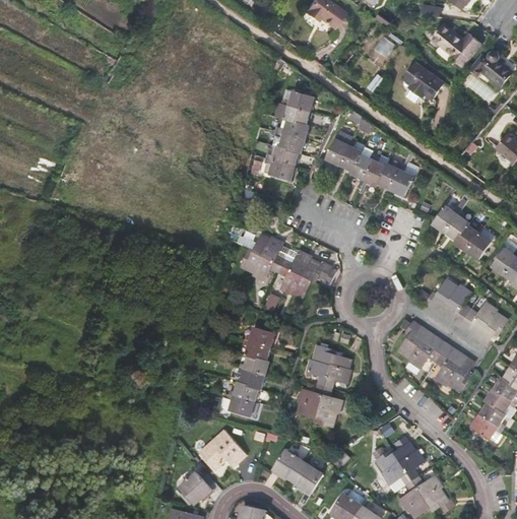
[(342,12),(325,0),(312,0),(304,13),(315,21),(317,18),(330,28),(342,12)]
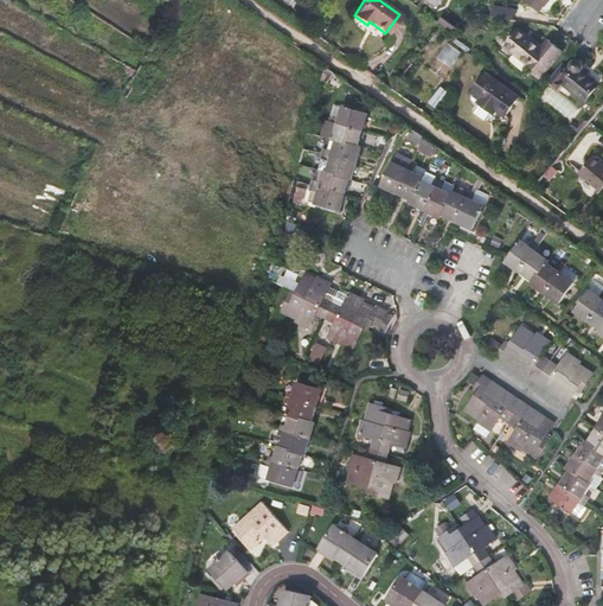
[(524,0),(538,10),(543,13),(546,8),(543,5),(545,0),(524,0)]
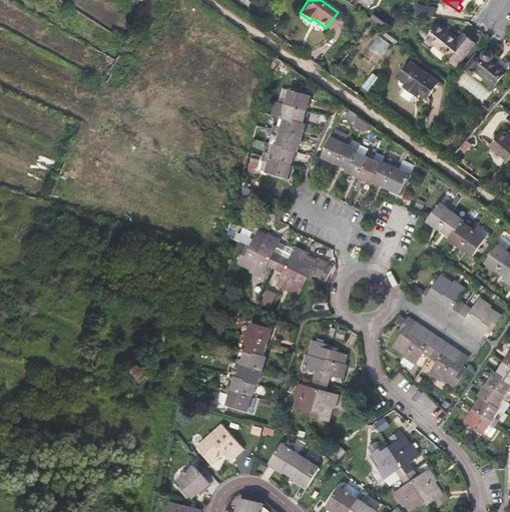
[(433,14),(434,5),(415,3),(415,12),(433,14)]
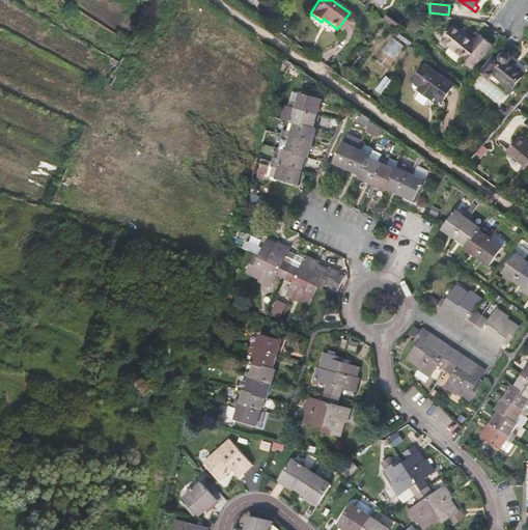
[(93,30),(99,23),(81,12),(77,19),(93,30)]
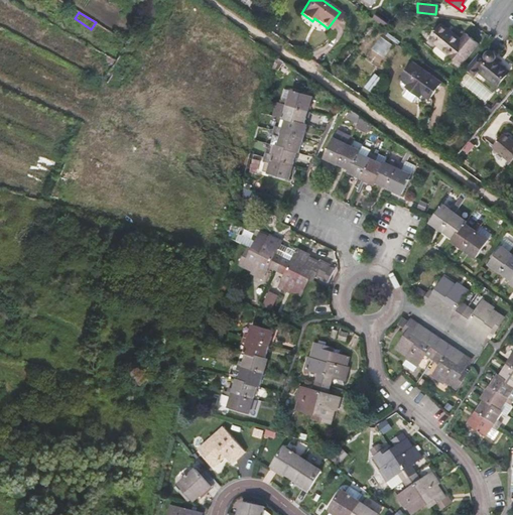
[(459,39),(438,24),(426,39),(459,65),(477,42),(464,32),(459,39)]
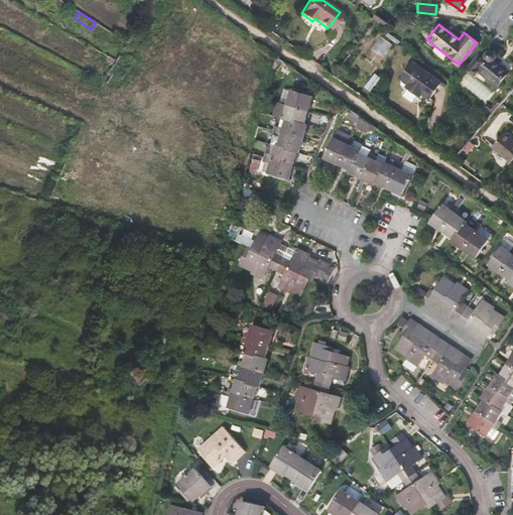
[(379,34),(365,52),(377,61),(391,43),(379,34)]
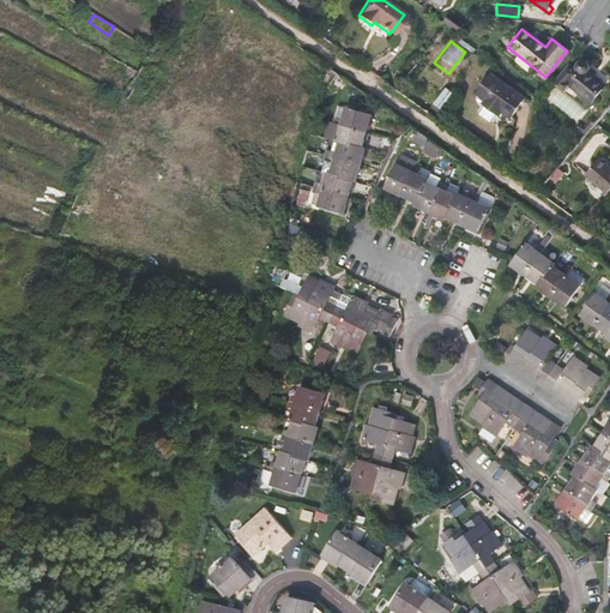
[(565,65),(551,82),(563,90),(567,85),(590,102),(603,84),(586,72),(587,70),(587,66),(586,64),(584,62),(581,61),(579,61),(577,64),(575,66),(575,68),(577,72),(566,64),(565,65)]
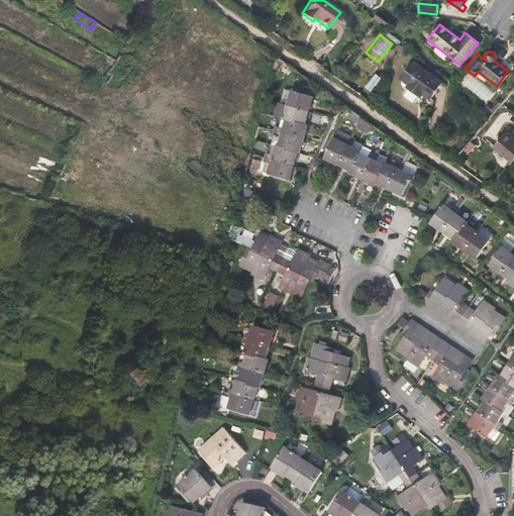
[(440,82),(411,62),(400,79),(408,84),(406,87),(406,88),(403,93),(403,96),(412,102),(415,101),(418,96),(419,96),(421,93),(428,98),(440,82)]
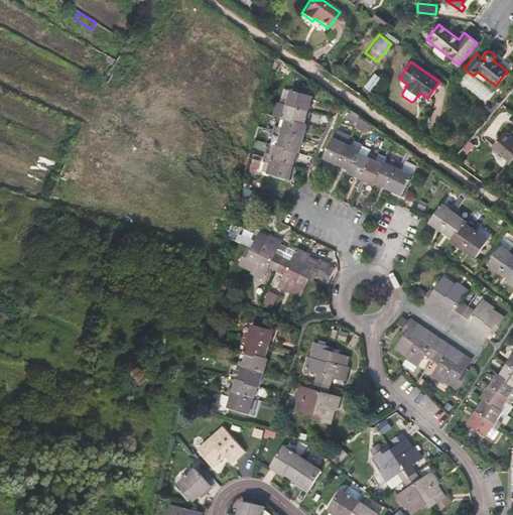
[(285,105),(306,110),(310,96),(289,91),(285,105)]
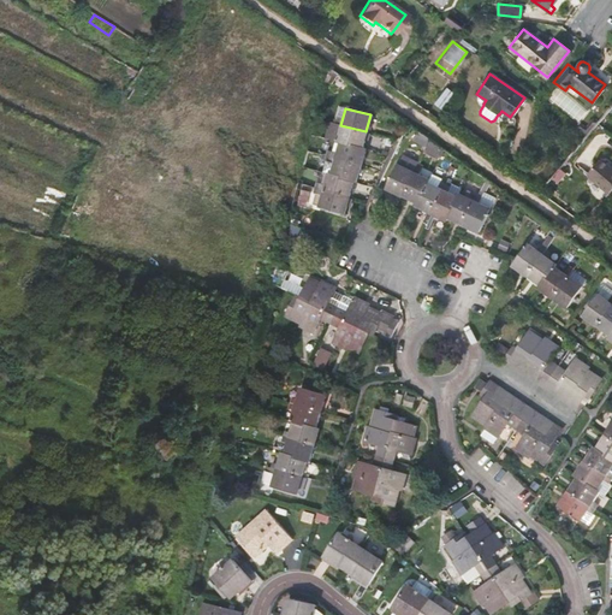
[(575,125),(586,132),(595,123),(596,120),(590,117),(584,125),(578,120),(575,125)]
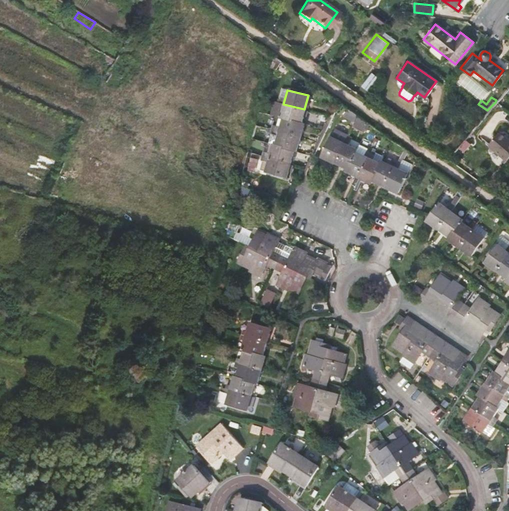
[(300,123),(304,109),(283,104),(279,117),(282,118),(285,118),(300,123)]
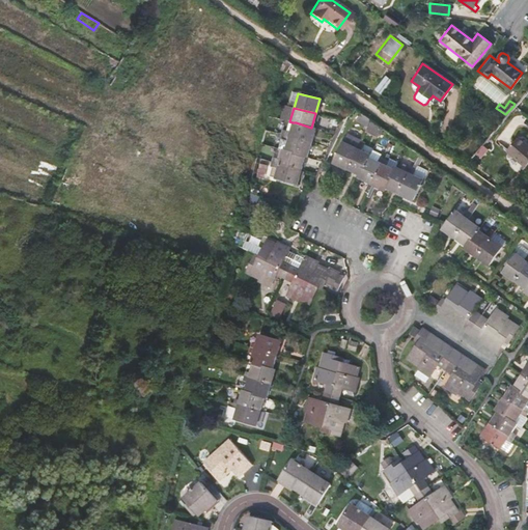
[(293,122),(288,136),(301,139),(310,142),(314,128),(311,128),(296,122),(293,122)]
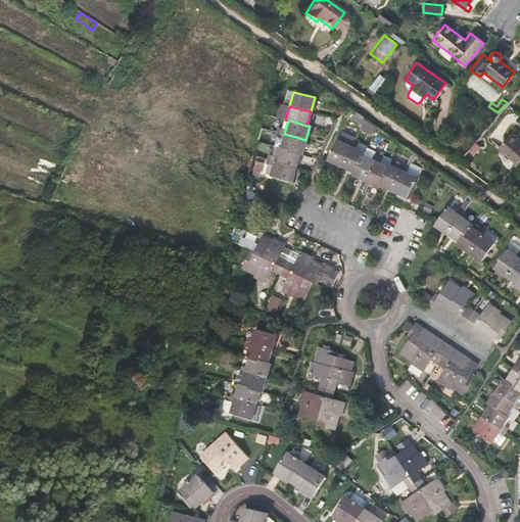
[(343,159),(350,146),(355,138),(340,132),(337,140),(327,159),(341,165),(343,159)]
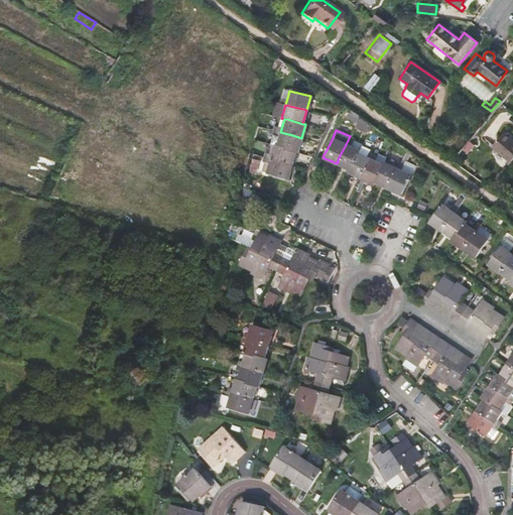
[(295,151),(297,151),(301,138),(292,135),(280,132),(277,146),(295,151)]
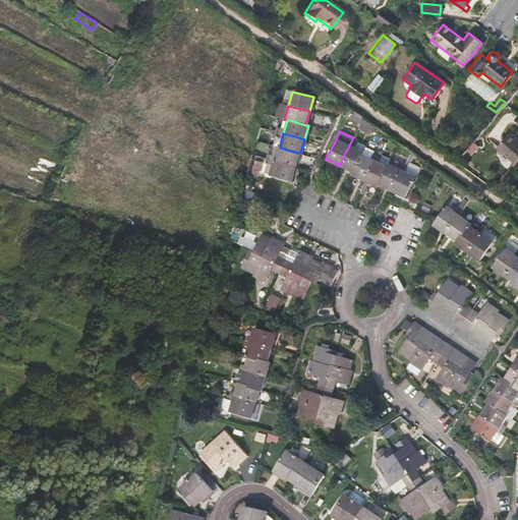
[(513,164),(517,158),(517,142),(508,134),(495,149),(513,164)]
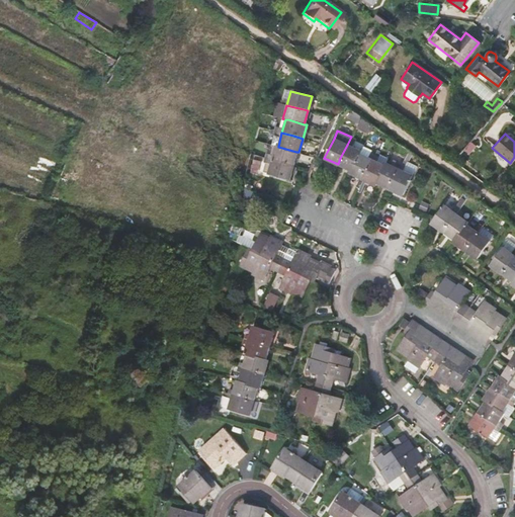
[(358,153),(360,151),(347,145),(340,158),(338,164),(350,170),(354,162),(358,153)]
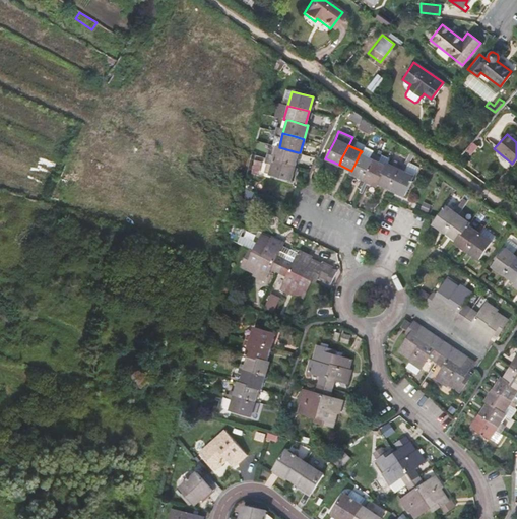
[(276,146),(272,159),(294,166),(298,152),(279,147),(276,146)]
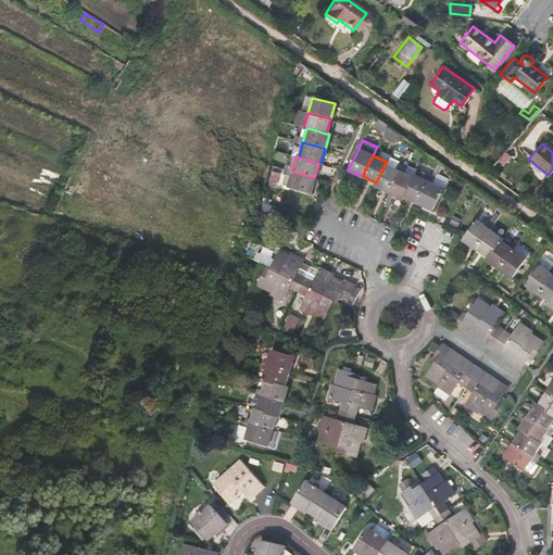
[(375,186),(389,192),(390,189),(399,171),(385,164),(380,174),(376,183),(375,186)]
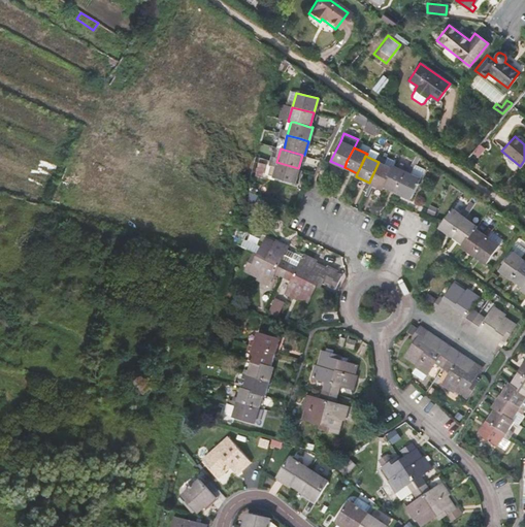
[(298,168),(276,162),(273,177),(294,183),(298,168)]
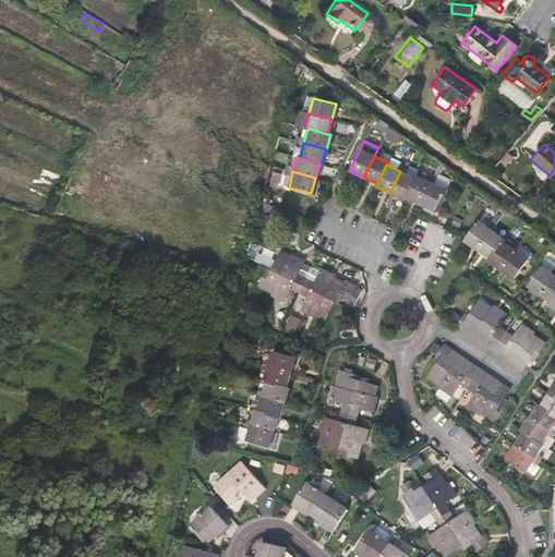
[(390,193),(405,200),(406,197),(406,195),(414,178),(400,171),(391,190),(390,193)]
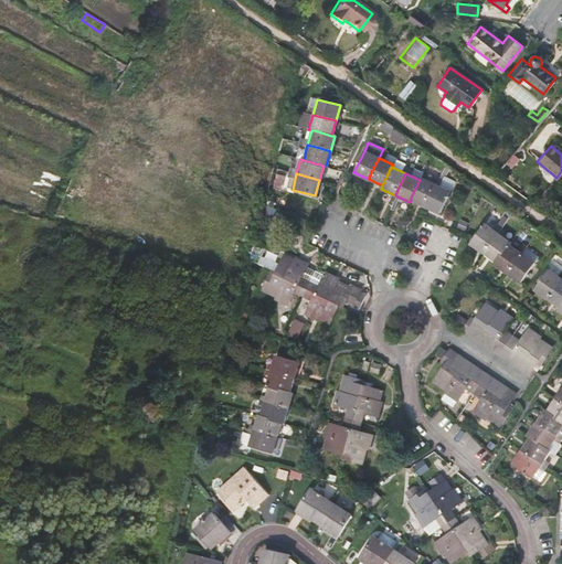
[(411,198),(411,200),(425,206),(435,184),(421,178),(420,180),(411,198)]
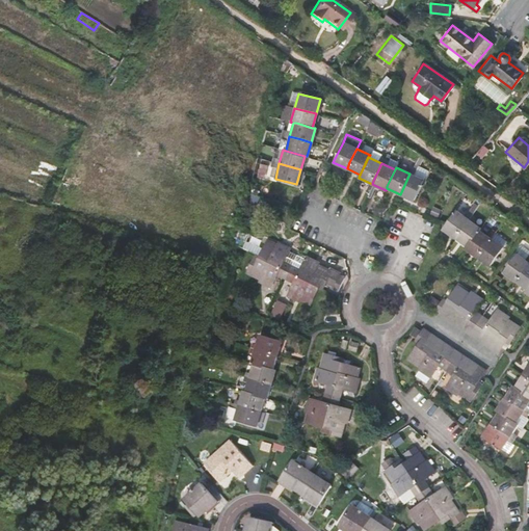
[(422,180),(410,174),(400,194),(413,200),(422,180)]
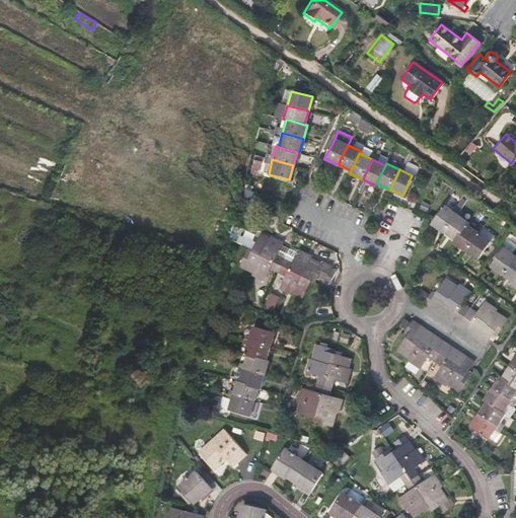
[(431,223),(443,231),(456,214),(465,201),(460,198),(451,211),(443,205),(431,223)]
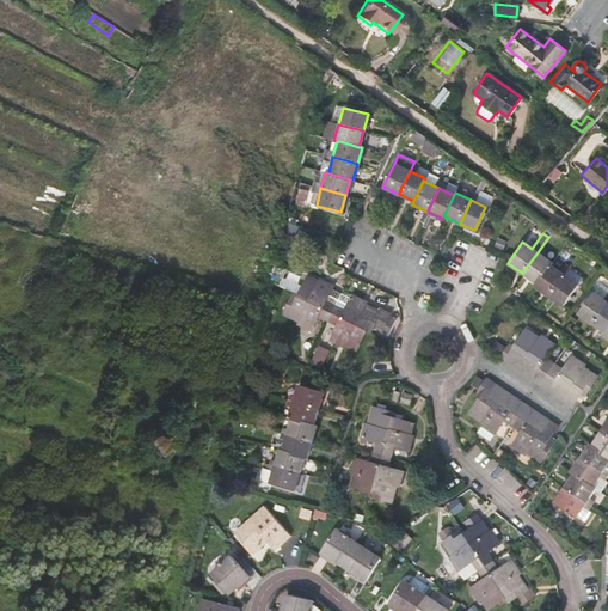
[(501,257),(504,250),(496,246),(492,254),(501,257)]
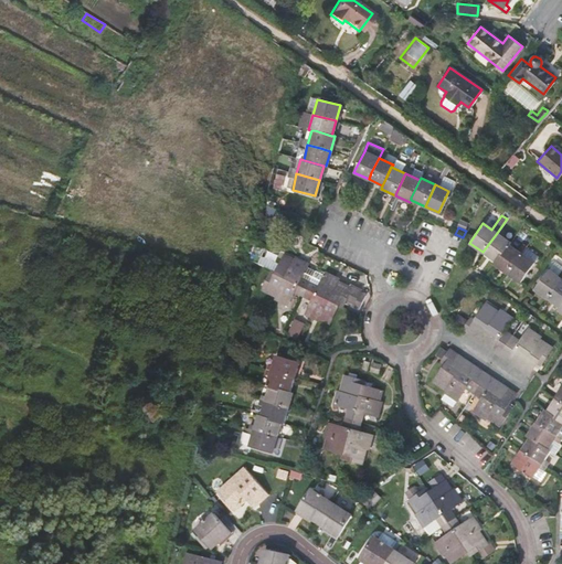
[(483,252),(496,261),(509,242),(497,233),(483,252)]
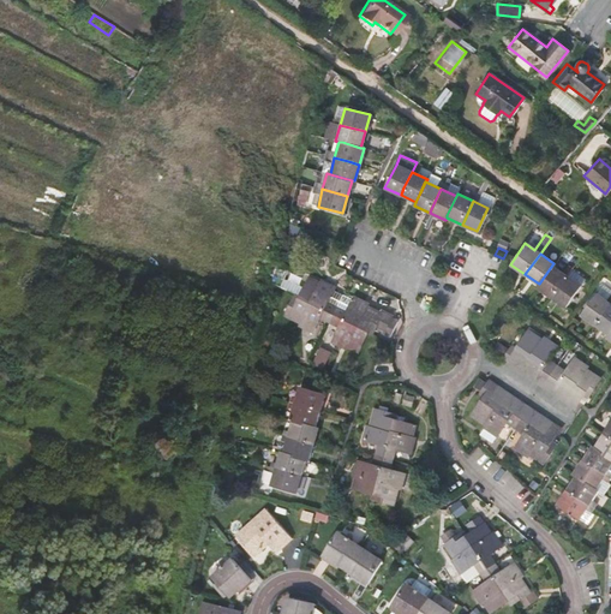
[(537,286),(551,296),(565,275),(570,269),(556,260),(553,263),(539,284),(537,286)]
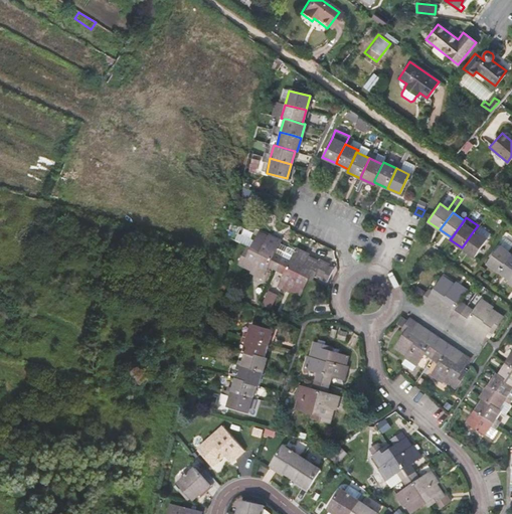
[(486,238),(474,230),(462,247),(473,257),(486,238)]
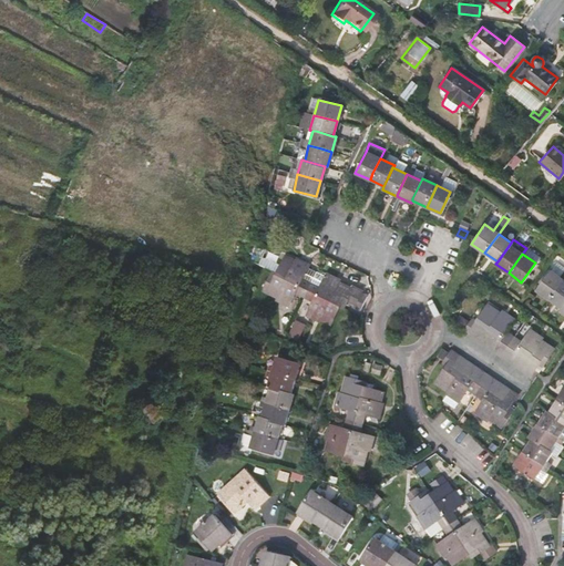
[(285,257),(276,274),(276,275),(299,286),(307,289),(309,284),(310,283),(301,279),(308,265),(296,259),(295,261),(285,257)]
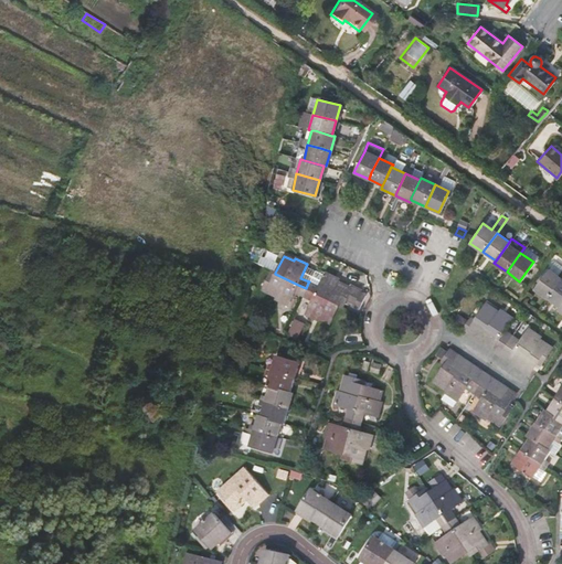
[(547,298),(561,277),(561,273),(550,265),(533,288),(547,298)]
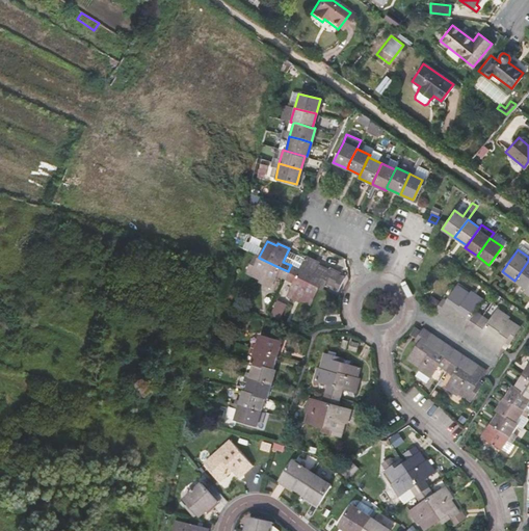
[(276,273),(285,277),(288,271),(281,268),(259,258),(259,257),(255,255),(246,272),(261,280),(259,282),(270,287),(276,273)]
